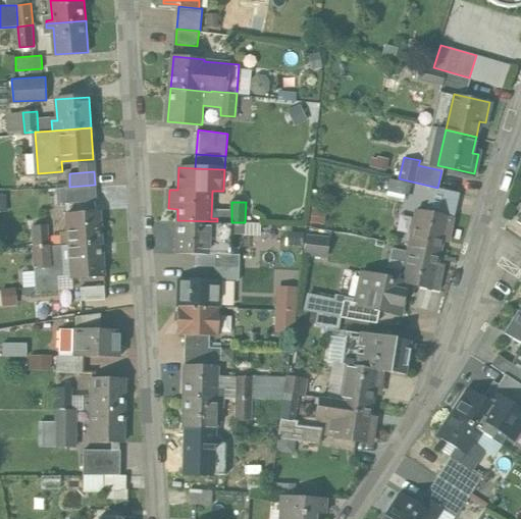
[(100,210),(67,212),(69,240),(62,240),(62,244),(102,242),(100,210)]
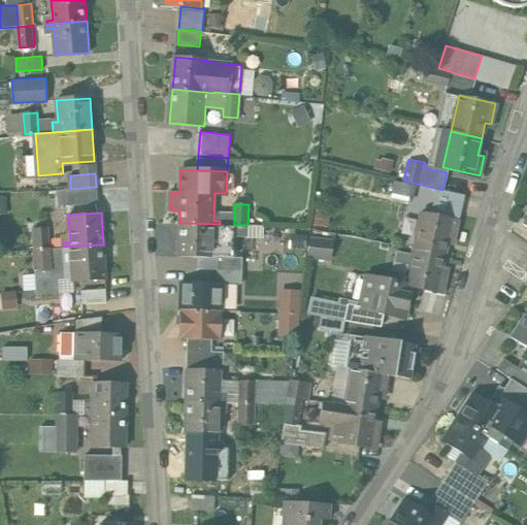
[(459,220),(422,212),(415,248),(446,255),(449,239),(454,240),(459,220)]
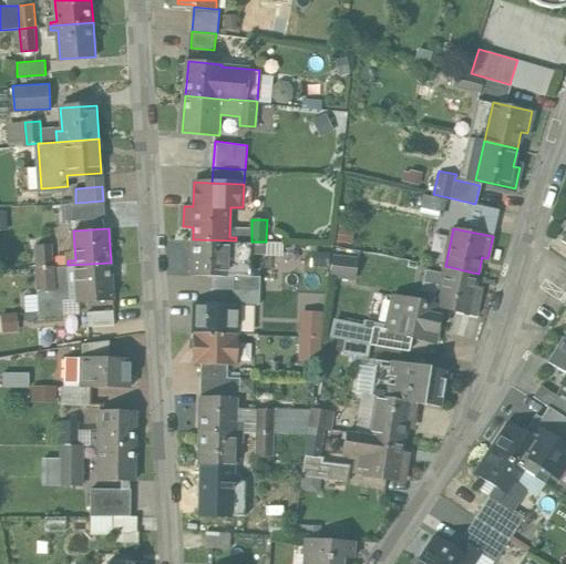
[(236,241),(193,239),(192,275),(234,276),(234,274),(251,274),(253,253),(251,253),(251,242),(236,241)]
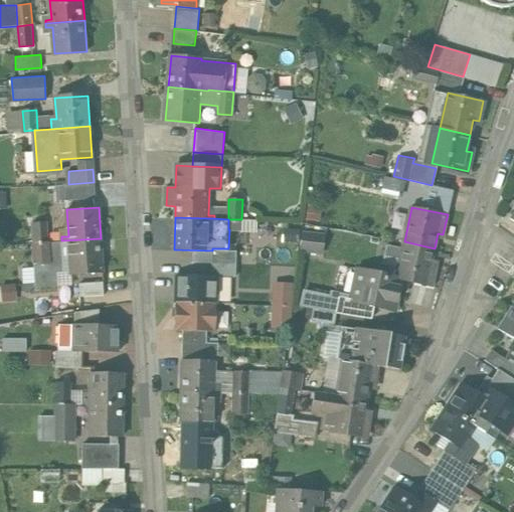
[(241,219),(228,219),(228,229),(229,229),(241,230),(241,219)]
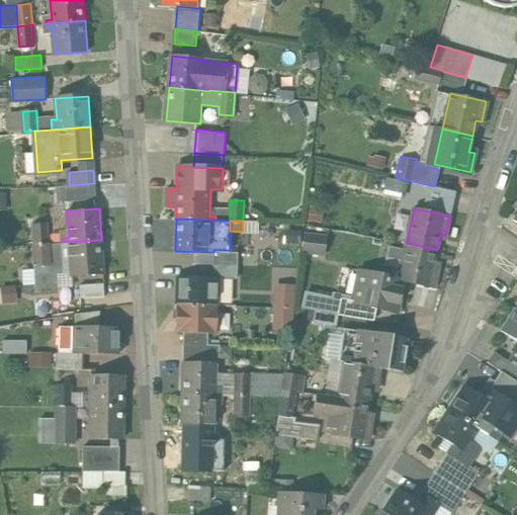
[(47,222),(34,223),(35,244),(49,243),(47,222)]
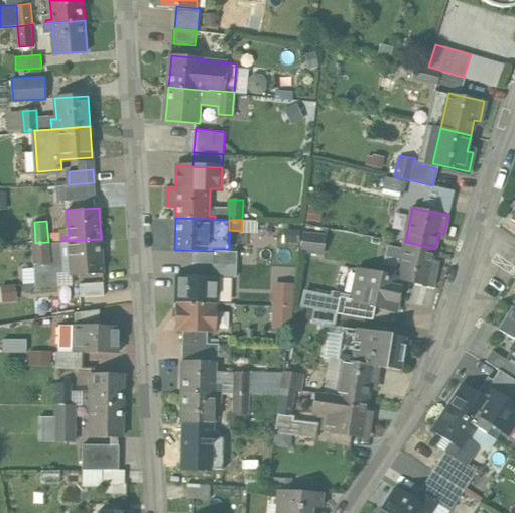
[(101,239),(61,241),(61,246),(69,245),(71,272),(103,270),(101,239)]
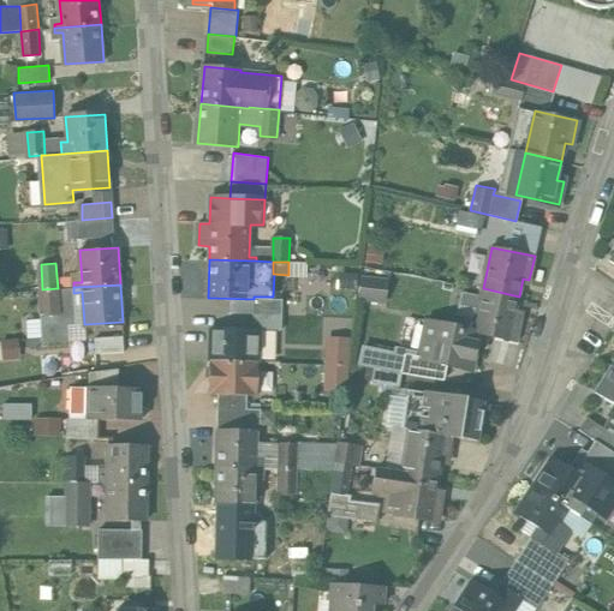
[(58,288),(42,289),(45,339),(70,337),(69,323),(76,323),(73,293),(73,287),(58,288)]
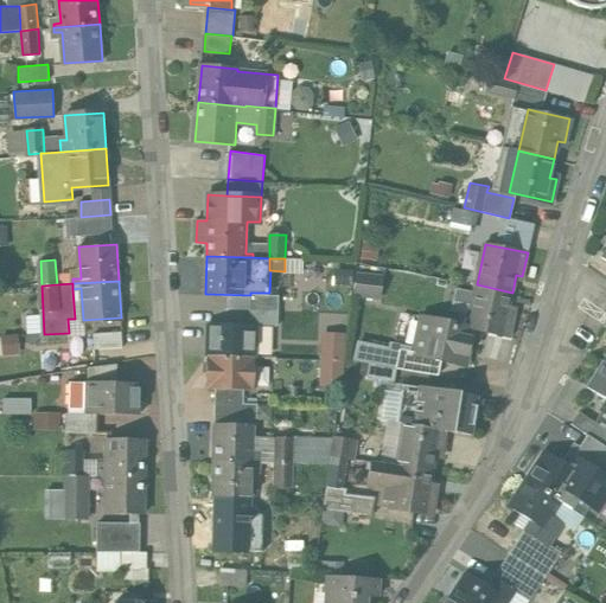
[(460,325),(422,316),(415,352),(415,353),(442,359),(467,364),(474,328),(510,335),(515,314),(508,312),(512,293),(477,284),(471,313),(463,312),(460,325)]
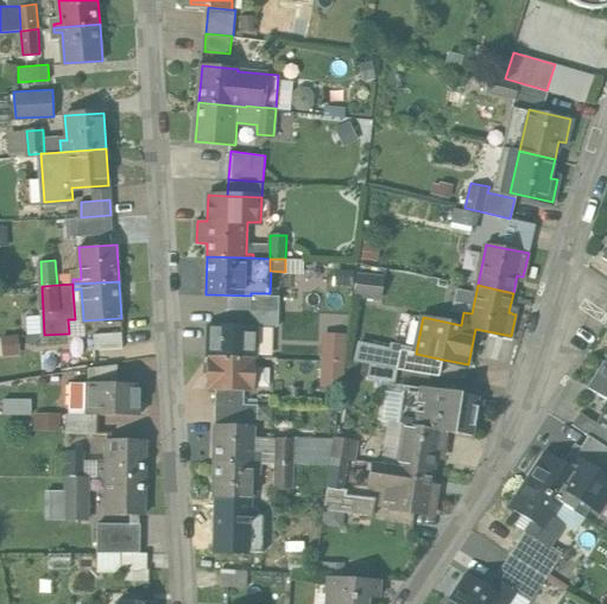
[(254,325),(209,324),(208,355),(254,356),(254,325)]
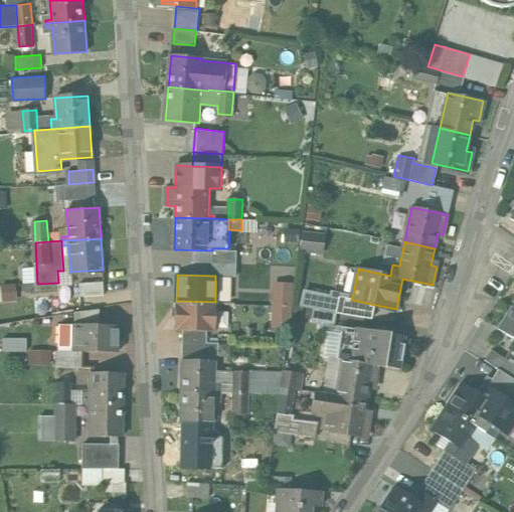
[(299,278),(277,278),(276,320),(299,320),(299,278)]
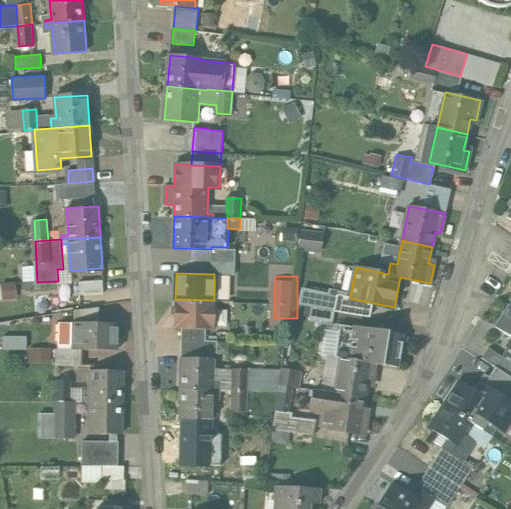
[(5,280),(6,296),(25,295),(24,279),(5,280)]
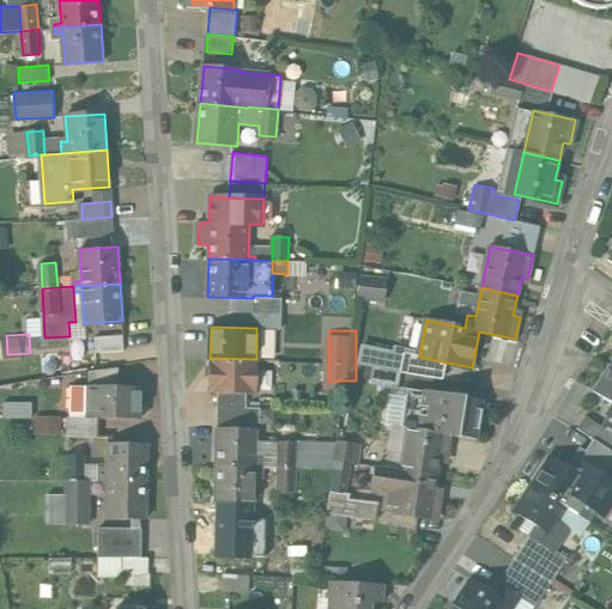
[(123,334),(95,335),(96,352),(125,349),(123,334)]
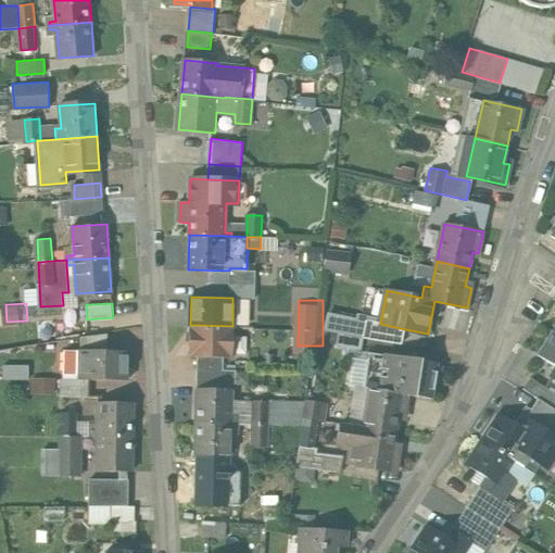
[(380,323),(367,321),(364,337),(365,337),(402,343),(405,329),(380,324),(380,323)]
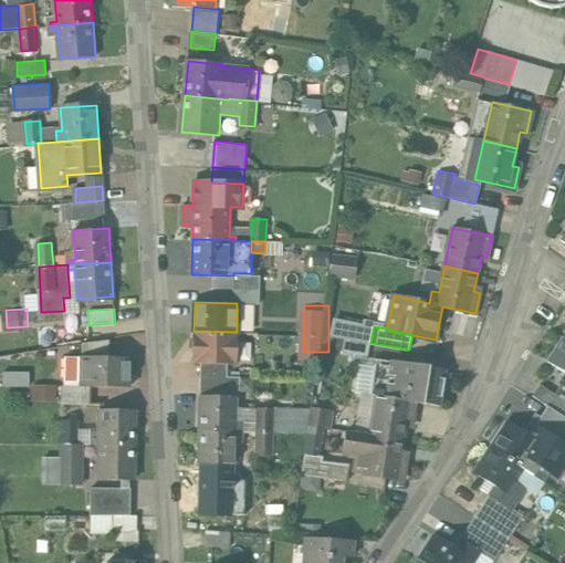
[(237,332),(194,331),(192,362),(200,362),(228,363),(236,363),(237,332)]
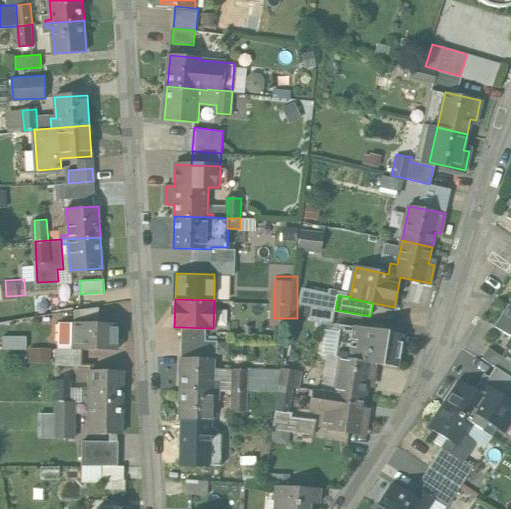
[(510,304),(509,304),(496,324),(510,333),(510,340),(508,345),(510,346),(510,304)]
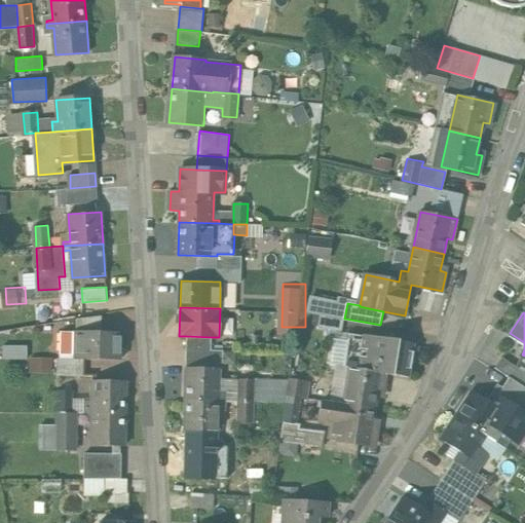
[(102,313),(77,318),(77,330),(102,331),(102,313)]
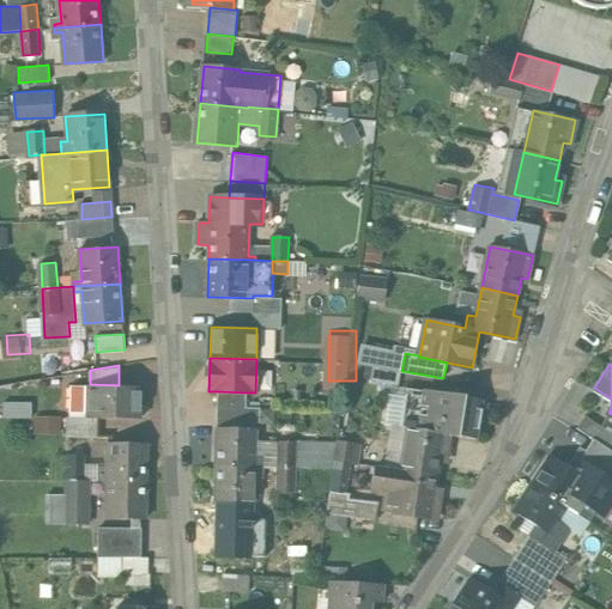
[(401,371),(374,366),(371,381),(400,385),(403,371),(401,371)]
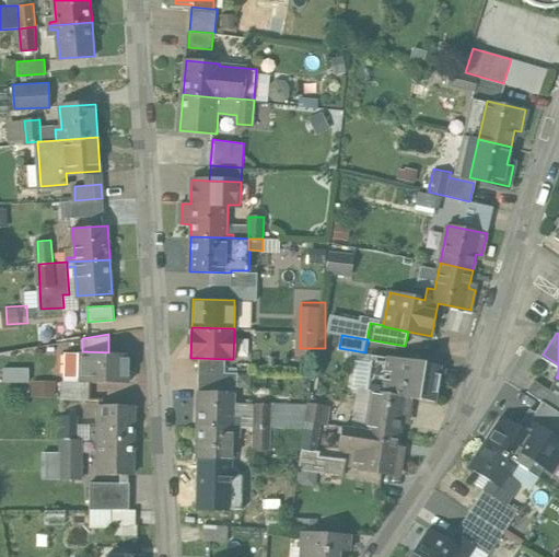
[(108,352),(82,351),(81,381),(91,381),(128,382),(129,380),(127,380),(127,370),(129,370),(129,352),(108,352)]
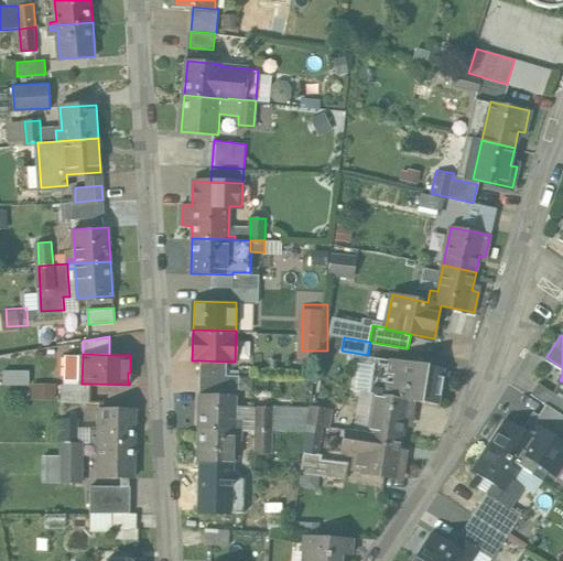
[(445,369),(375,358),(369,394),(376,395),(376,394),(415,400),(415,401),(439,406),(445,369)]
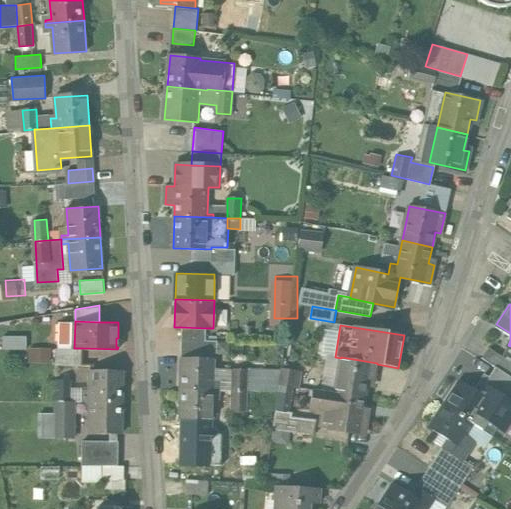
[(206,328),(181,327),(181,339),(206,340),(206,328)]
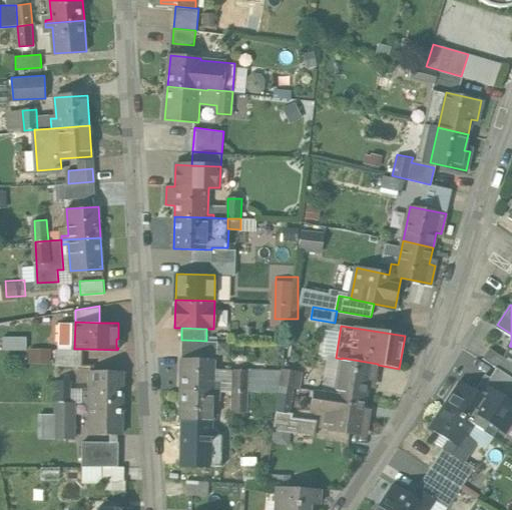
[(7,334),(7,345),(31,346),(31,334),(7,334)]
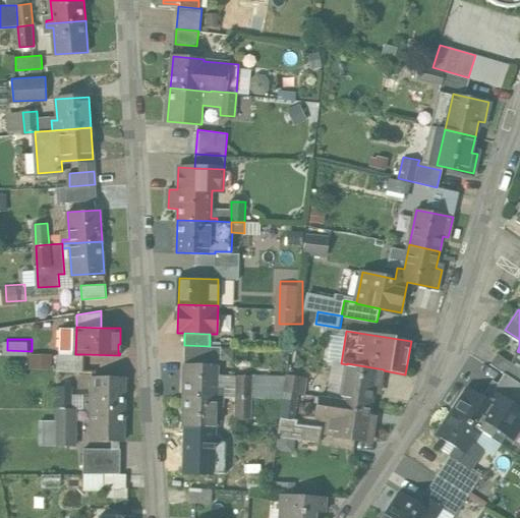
[(210,346),(184,345),(184,357),(221,358),(222,346),(210,346)]
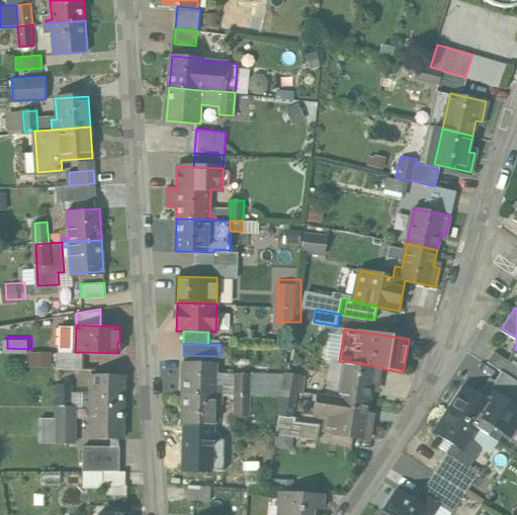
[(56,349),(36,350),(36,363),(57,363),(56,349)]
